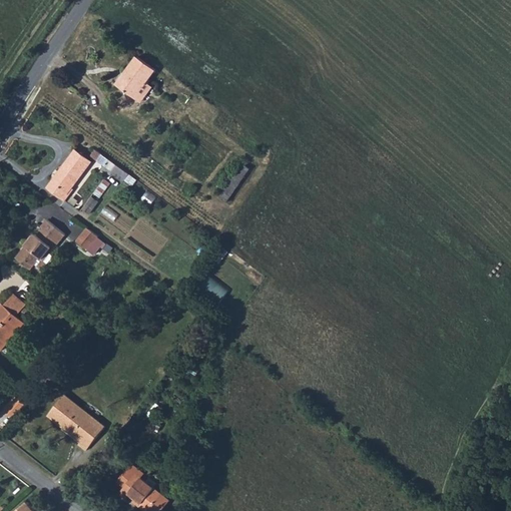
[(135,53),(114,82),(132,97),(135,93),(142,99),(152,87),(144,81),(154,68),(135,53)]
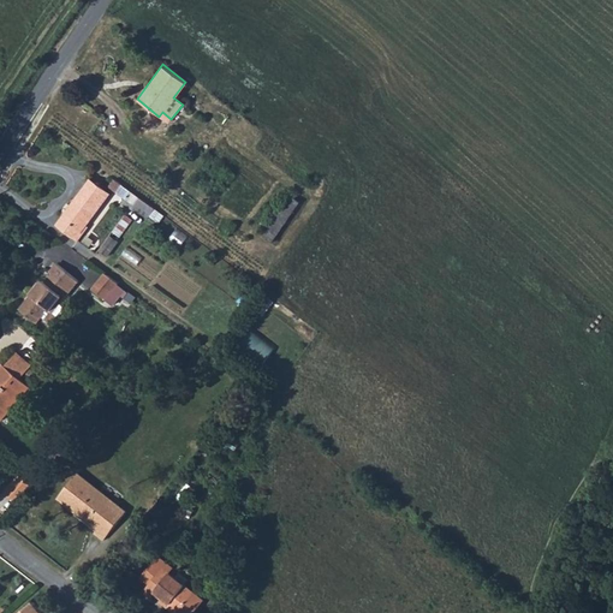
[(171,119),(162,112),(159,117),(168,123),(171,119)]
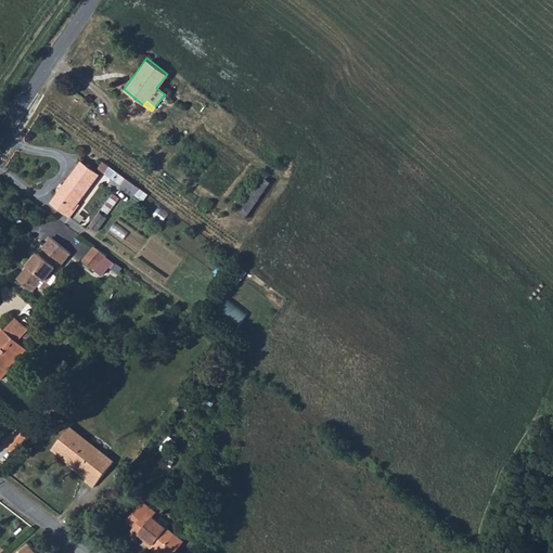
[(59,194),(55,193),(48,202),(68,218),(76,208),(72,205),(97,176),(80,163),(63,183),(66,185),(59,194)]
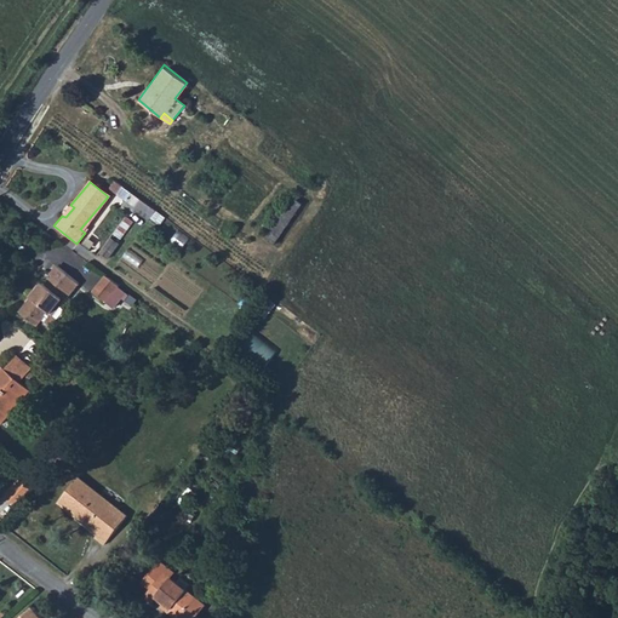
[(121,187),(116,193),(122,198),(129,192),(121,187)]
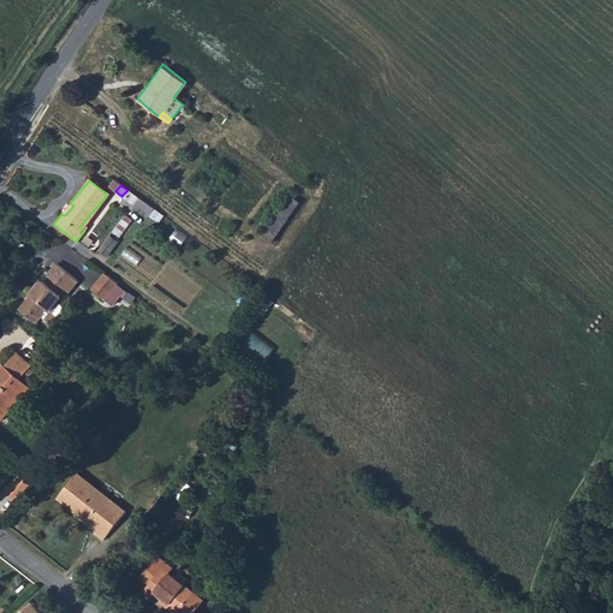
[(155,213),(128,190),(121,196),(150,219),(155,213)]
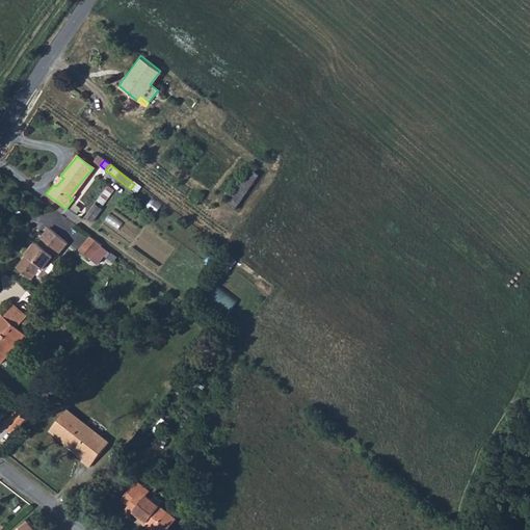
[(63,242),(45,226),(38,232),(41,234),(32,243),(23,254),(17,260),(29,272),(31,270),(35,273),(43,273),(52,264),(46,258),(49,254),(51,256),(63,242)]
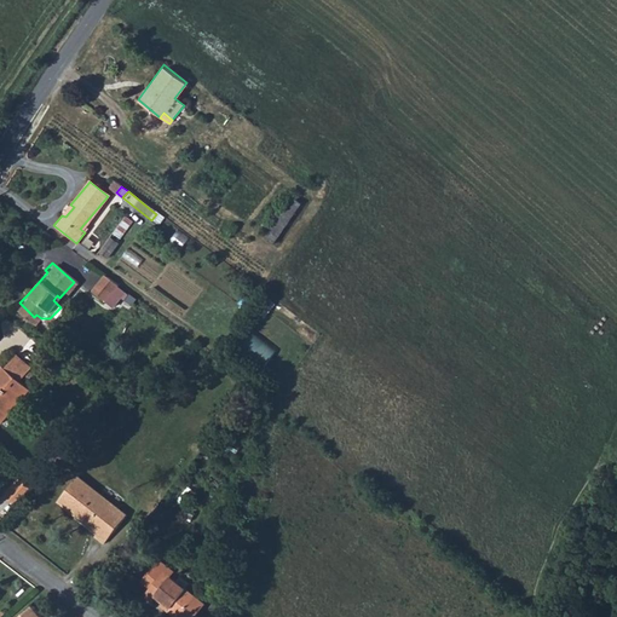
[(116,286),(104,276),(94,288),(108,298),(116,286)]
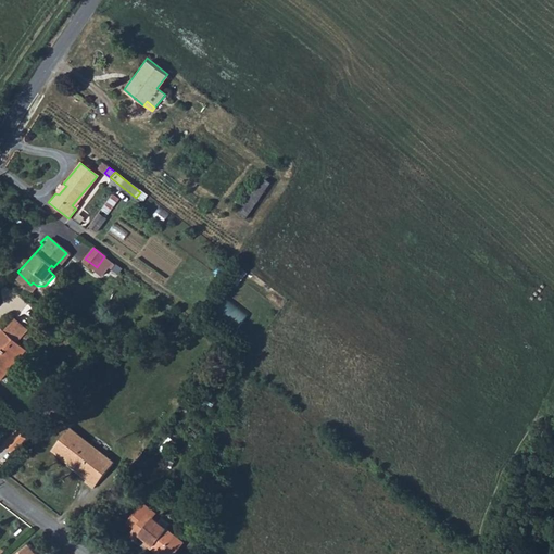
[(20,261),(24,265),(34,254),(29,251),(20,261)]
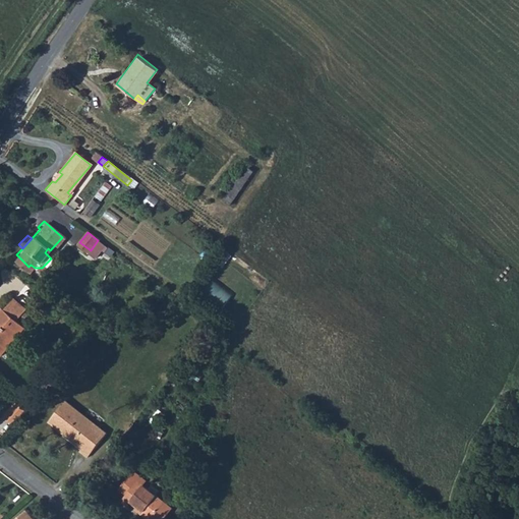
[(16,254),(12,258),(25,271),(29,267),(16,254)]
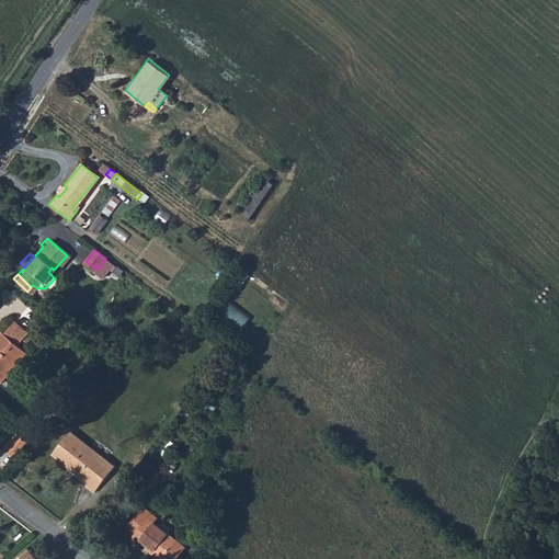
[(217,314),(240,331),(253,314),(229,297),(217,314)]
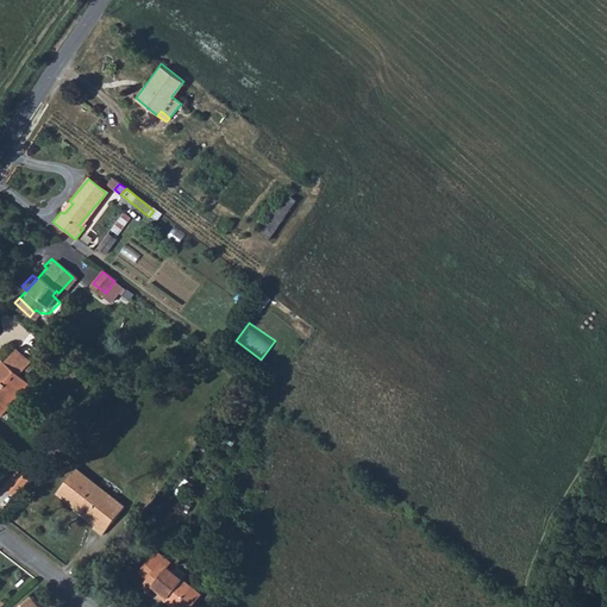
[(0,410),(22,383),(11,375),(23,360),(7,348),(0,355),(0,410)]
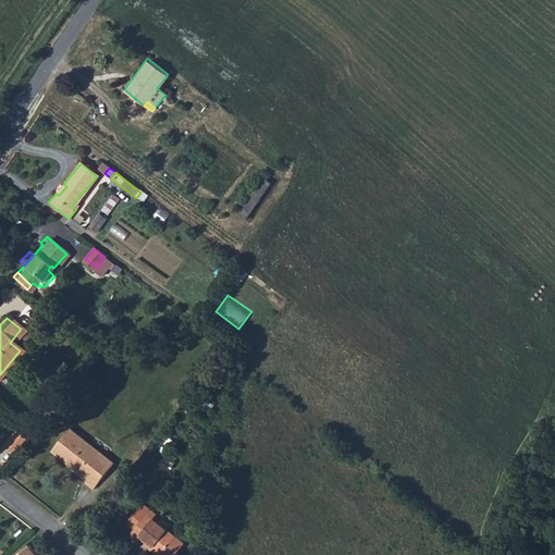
[(64,430),(46,453),(62,465),(63,463),(81,476),(83,476),(84,478),(83,481),(81,484),(89,491),(109,466),(100,458),(98,461),(82,448),(84,445),(64,430)]
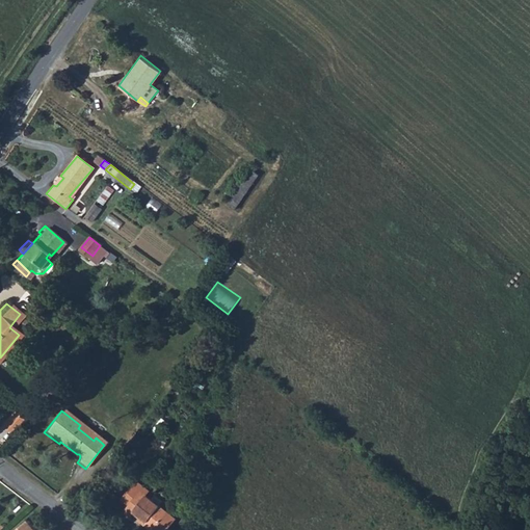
[(0,428),(10,438),(24,423),(11,413),(0,426),(0,428)]
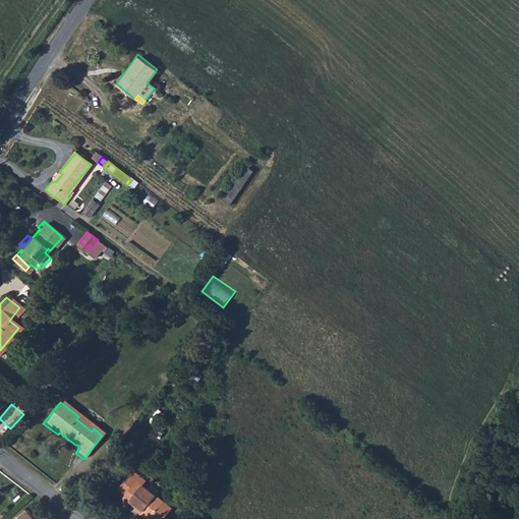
[(120,498),(115,504),(123,511),(126,507),(137,518),(152,518),(161,508),(137,488),(132,483),(138,478),(130,472),(114,492),(120,498)]
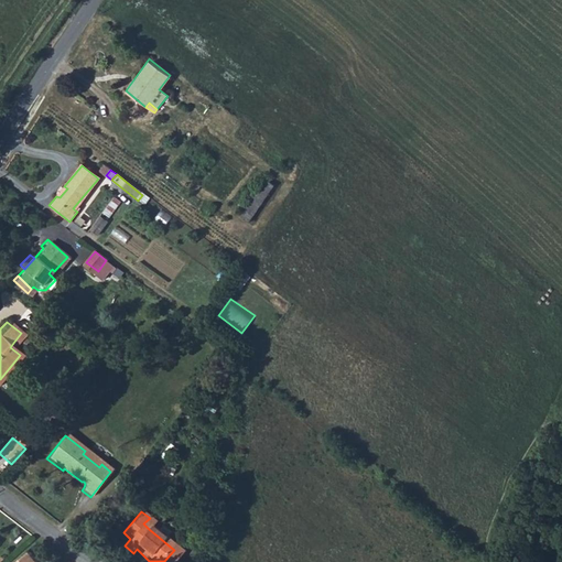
[(150,518),(143,523),(149,529),(155,522),(150,518)]
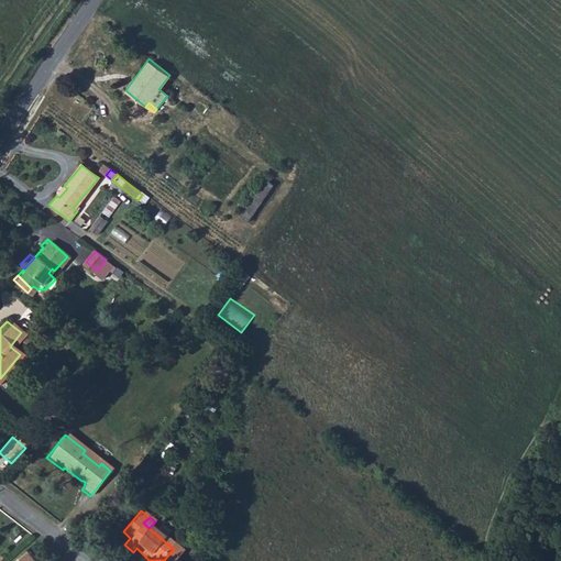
[(35,560),(26,550),(12,560),(35,560)]
